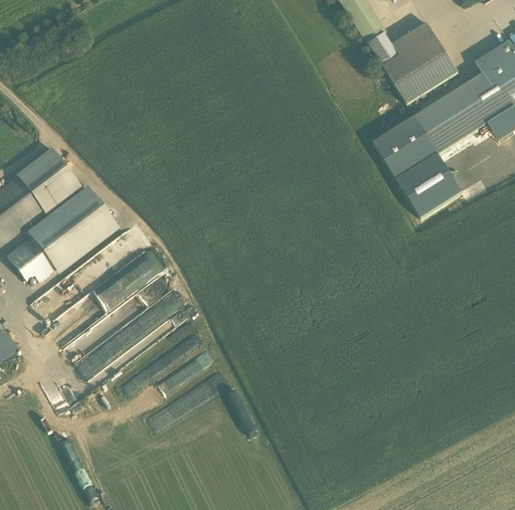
[(368,42),(368,41),(385,31),(367,0),(342,0),(368,42)]
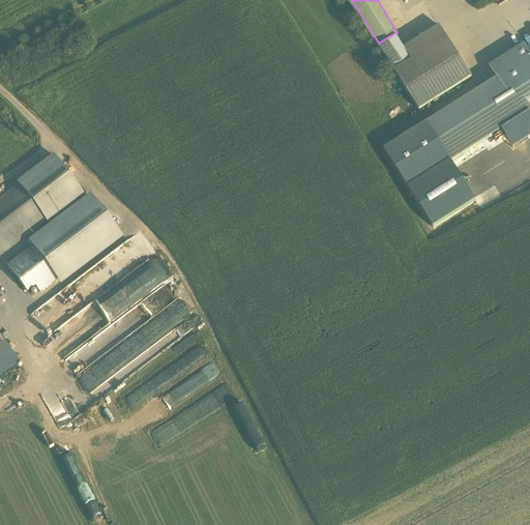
[(439,22),(404,44),(411,56),(394,67),(418,106),(471,73),(439,22)]
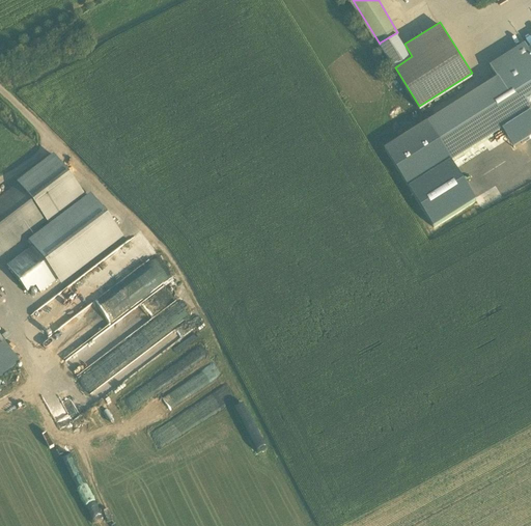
[(380,43),(395,67),(412,56),(404,44),(397,32),(380,43)]
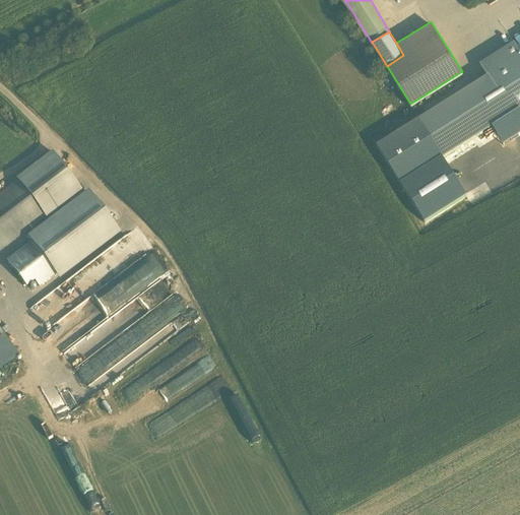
[(418,116),(442,154),(495,121),(519,105),(519,48),(519,46),(514,39),(479,61),(486,73),(418,116)]
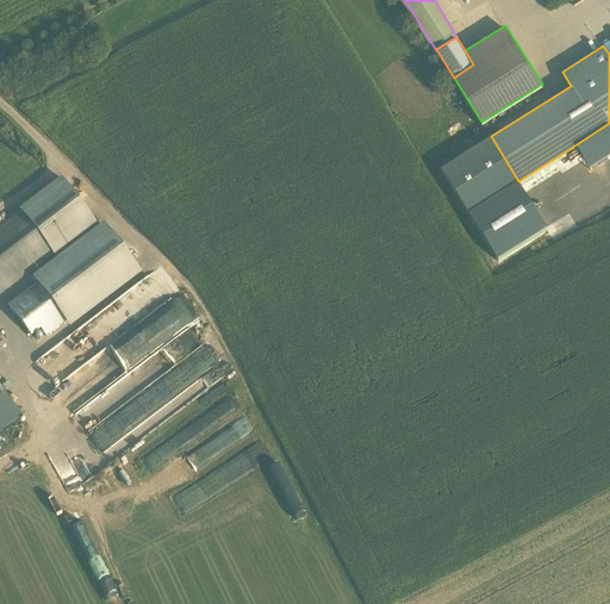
[(609,123),(580,142),(593,162),(609,150),(609,123)]
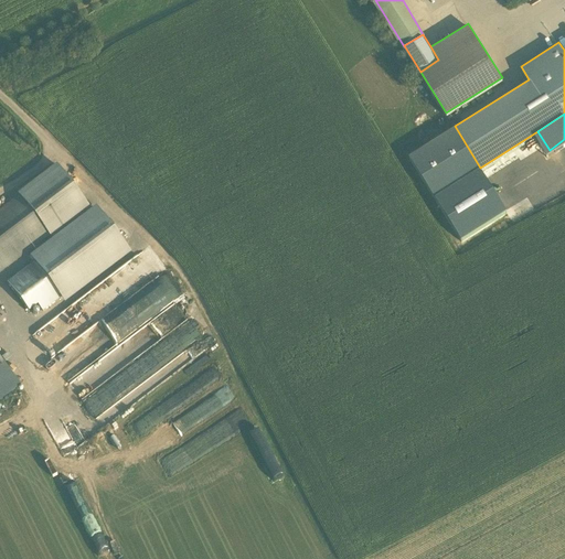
[(480,168),(455,126),(409,154),(461,237),(507,208),(480,168)]
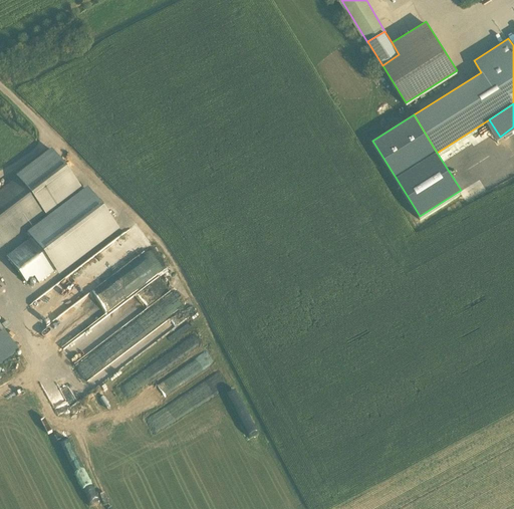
[(52,148),(16,175),(44,211),(80,184),(52,148)]
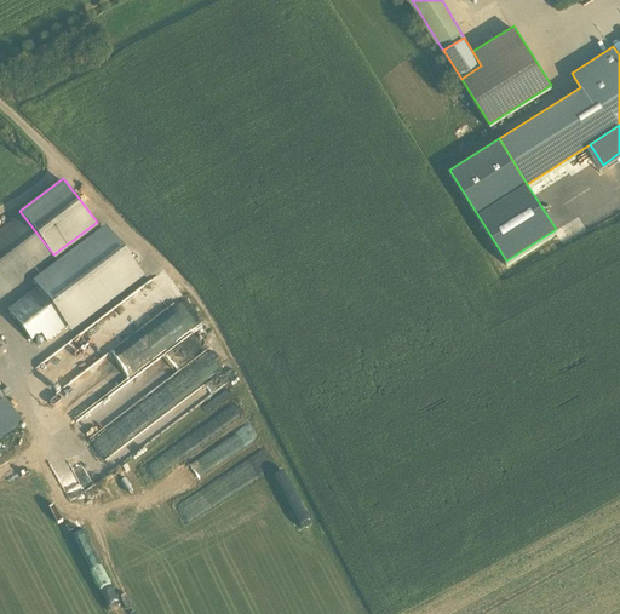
[(0,294),(53,254),(19,211),(0,225),(0,294)]
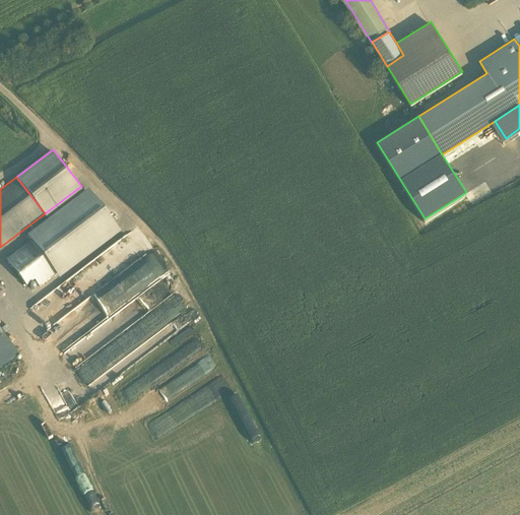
[(87,187),(26,233),(30,238),(91,192),(87,187)]
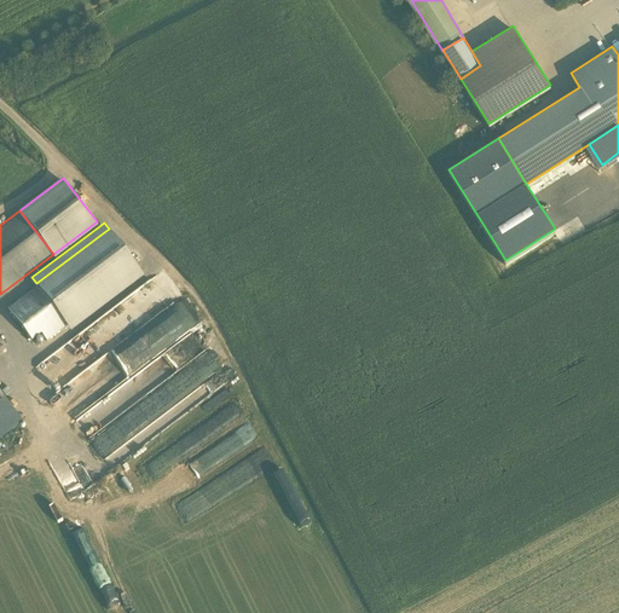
[(36,283),(65,322),(138,266),(109,229),(36,283)]
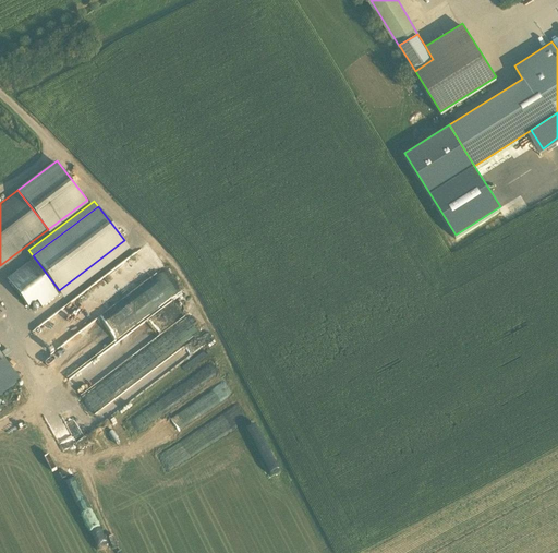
[(59,290),(33,255),(7,275),(27,303),(36,297),(41,304),(59,290)]
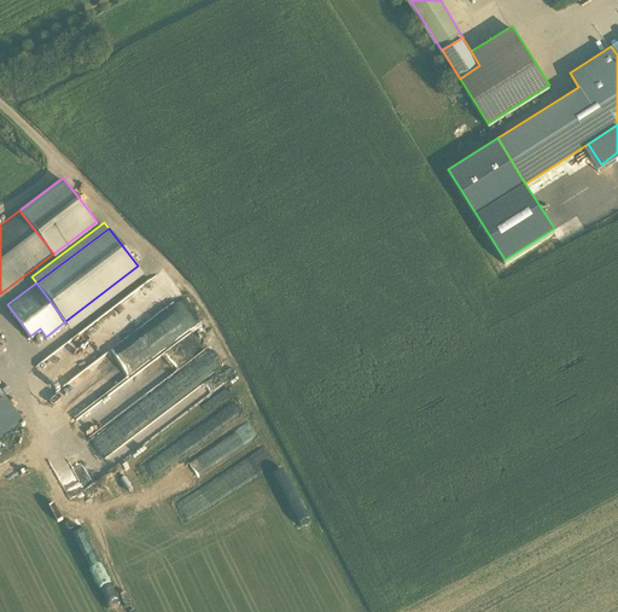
[(77,371),(97,397),(109,388),(105,383),(114,377),(112,376),(122,368),(120,365),(116,368),(110,359),(99,366),(94,359),(77,371)]
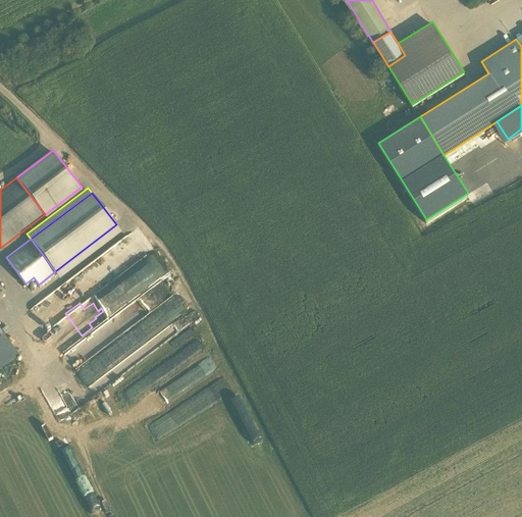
[(4,333),(0,337),(0,364),(18,352),(4,333)]
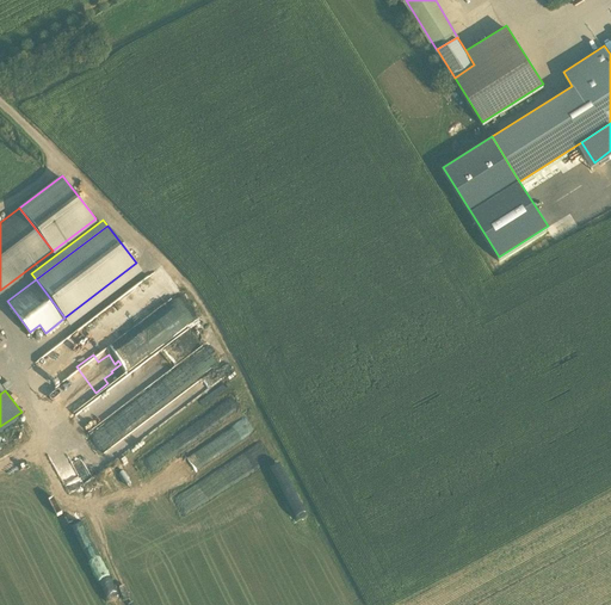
[(24,465),(29,477),(41,473),(37,461),(24,465)]
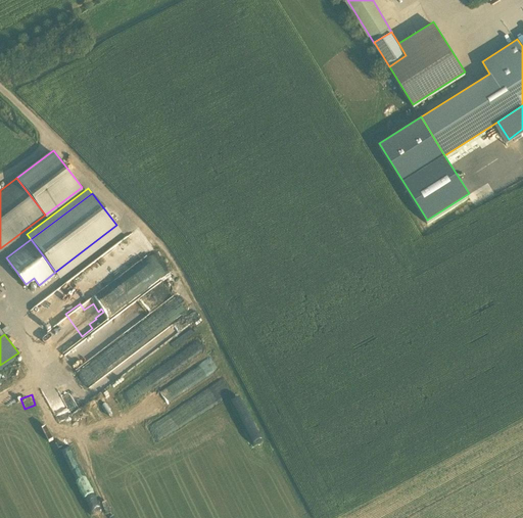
[(36,410),(30,413),(37,428),(42,425),(36,410)]
